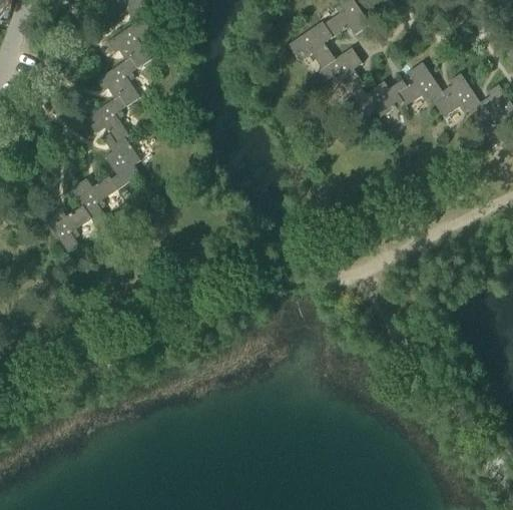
[(126,9),(135,22),(141,18),(133,6),(143,0),(99,0),(100,1),(101,0),(108,0),(119,14),(126,9)]
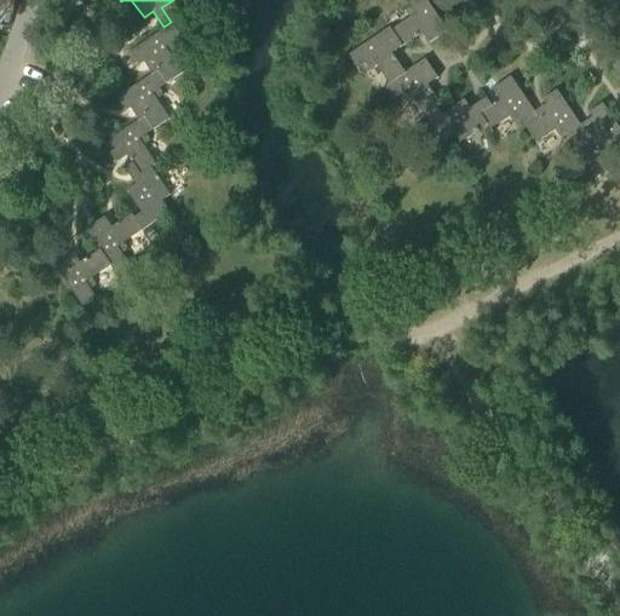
[(407,0),(414,12),(390,28),(401,44),(420,32),(426,42),(446,29),(426,0),(407,0)]
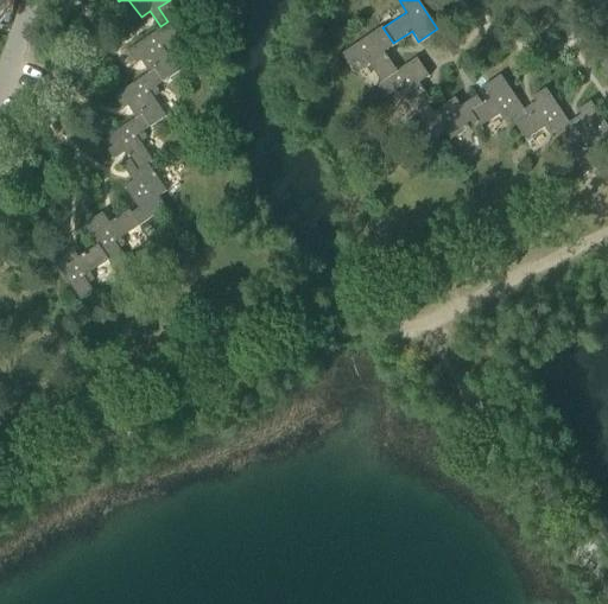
[(140,58),(149,70),(156,65),(165,80),(178,71),(162,45),(177,35),(168,21),(160,26),(127,49),(137,62),(140,58)]
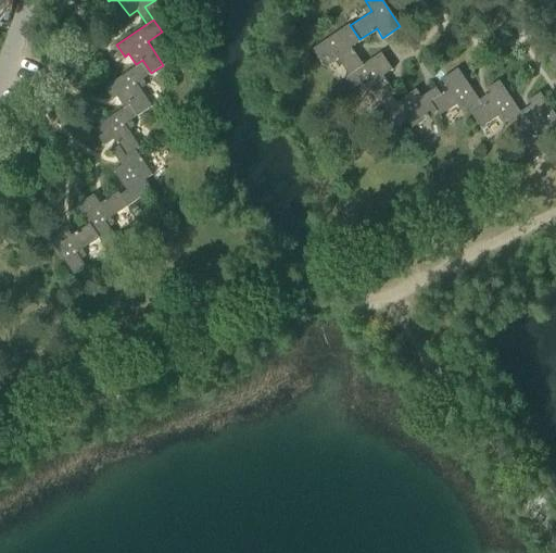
[(332,51),(346,74),(363,64),(362,63),(351,46),(359,39),(350,25),(349,23),(311,48),(319,60),(332,51)]
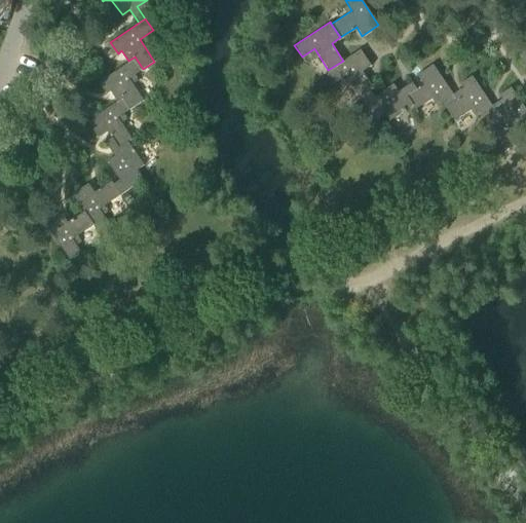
[(344,76),(360,99),(372,90),(371,89),(372,88),(362,71),(370,65),(360,48),(342,60),(343,61),(328,70),(325,72),(332,83),(344,76)]
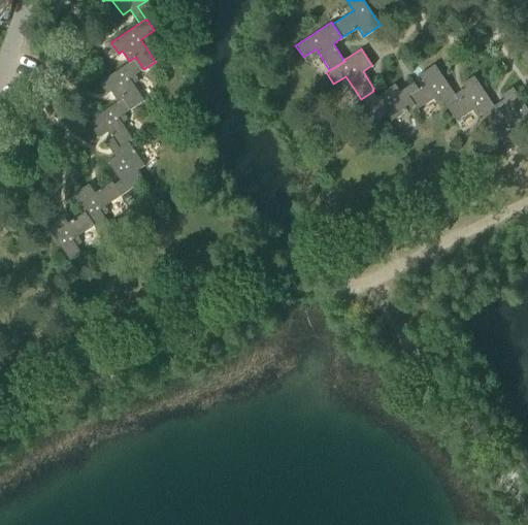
[(110,90),(118,100),(125,95),(132,106),(143,98),(130,78),(143,69),(135,57),(129,61),(99,81),(107,93),(110,90)]
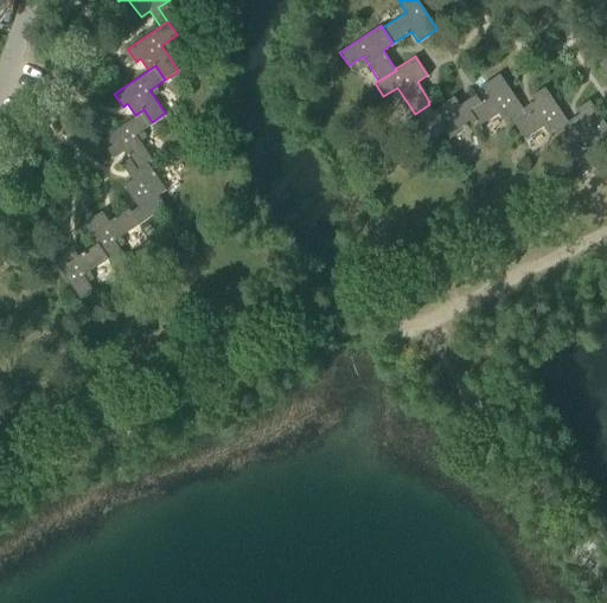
[(503,108),(512,123),(526,114),(522,108),(499,74),(480,85),(487,96),(480,101),(467,109),(474,121),(478,124),(503,108)]
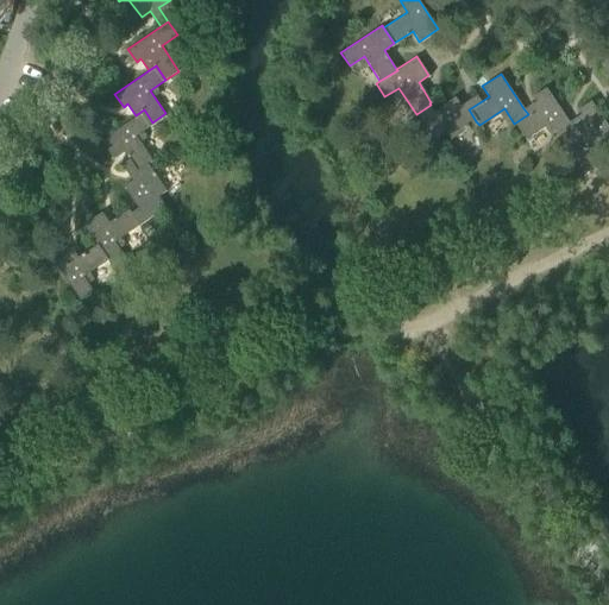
[(550,121),(559,137),(573,127),(570,121),(546,86),(533,95),(535,100),(523,108),(528,114),(514,124),(523,138),(550,121)]
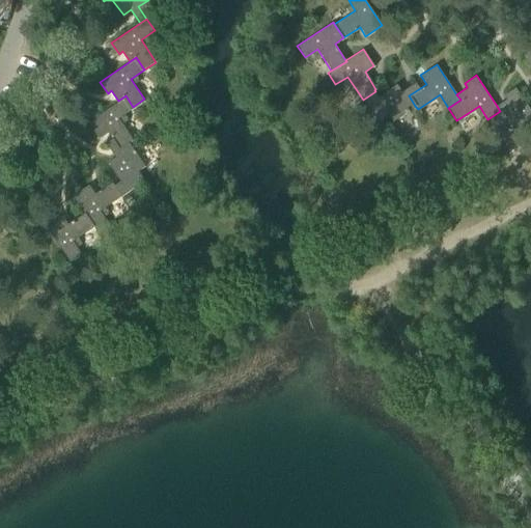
[(392,121),(415,106),(409,95),(420,88),(416,81),(402,90),(397,83),(378,95),(375,91),(363,100),(378,120),(387,114),(392,121)]
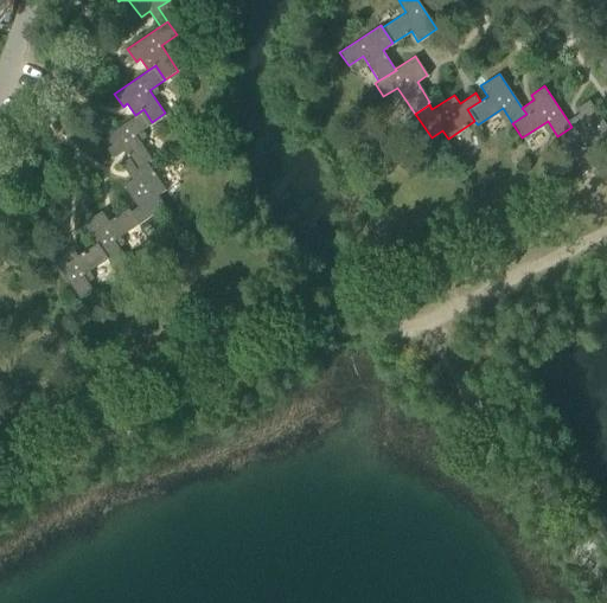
[(572,127),(557,136),(567,152),(592,135),(601,149),(606,145),(606,123),(590,98),(575,108),(579,114),(568,121),(572,127)]
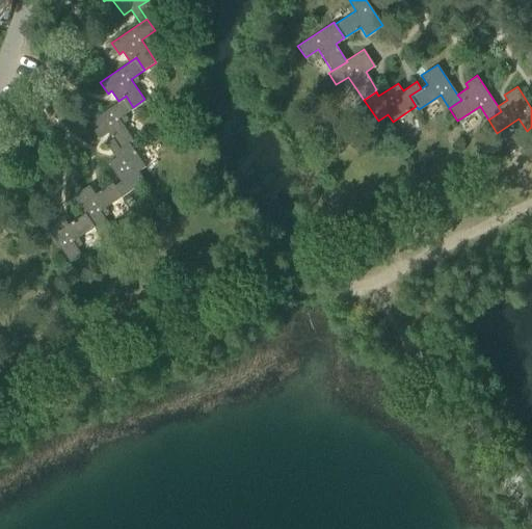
[(108,131),(112,138),(120,149),(130,141),(133,138),(118,116),(133,107),(126,96),(118,101),(88,122),(100,137),(108,131)]
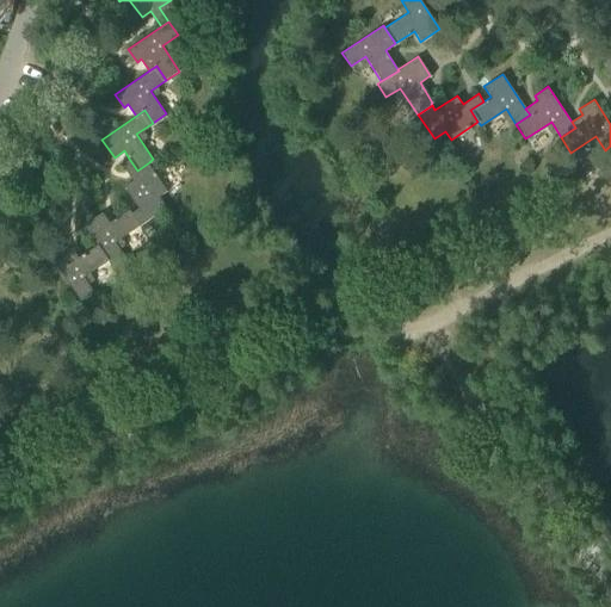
[(139,206),(131,211),(140,223),(168,204),(161,194),(167,190),(149,162),(137,171),(129,159),(122,163),(133,179),(124,185),(139,206)]
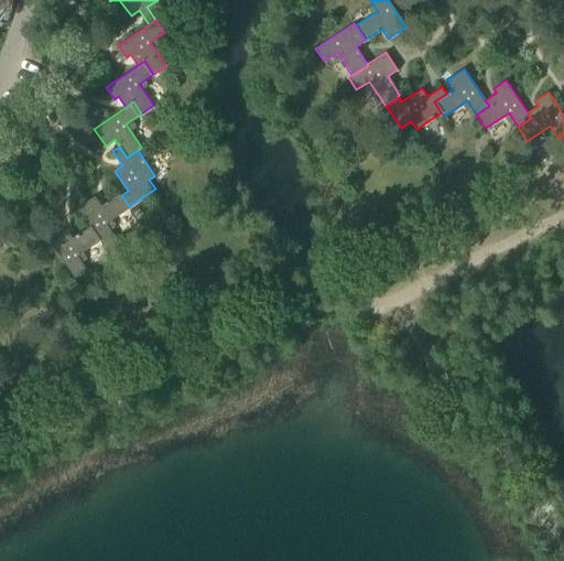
[(77,206),(90,225),(101,240),(104,243),(114,236),(105,223),(129,206),(121,195),(119,192),(101,204),(95,195),(77,206)]
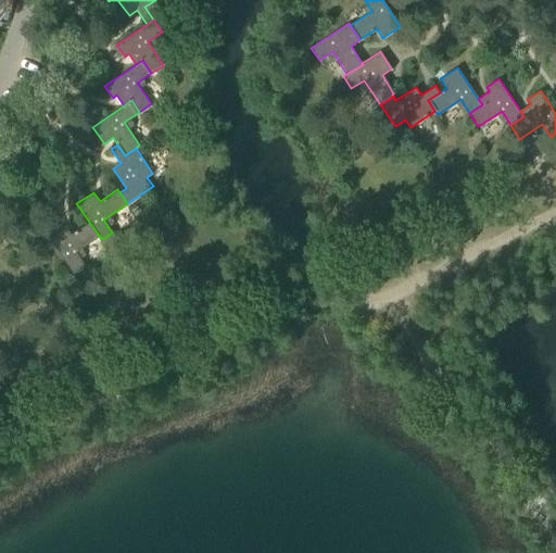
[(100,237),(89,222),(72,234),(65,224),(48,236),(73,273),(85,265),(79,256),(86,253),(83,248),(100,237)]
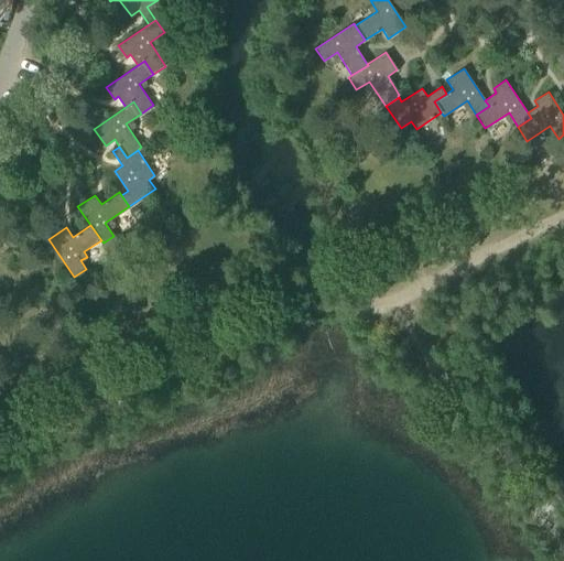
All buildings are outlined.
